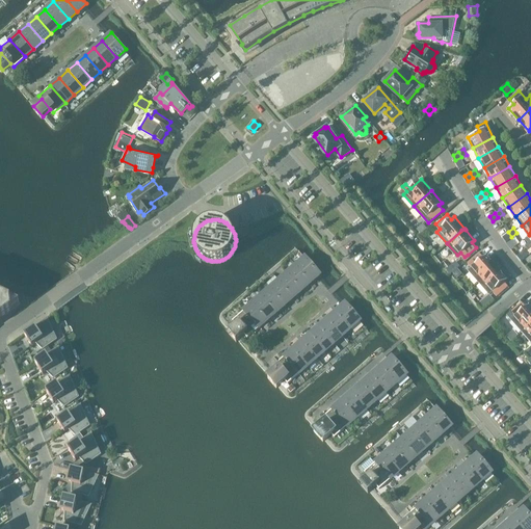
[(511,237),(508,232),(503,236),(507,240),(511,237)]
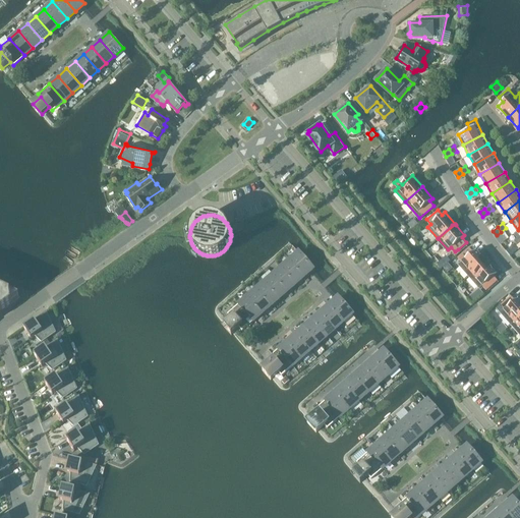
[(515,250),(512,245),(507,249),(511,253),(515,250)]
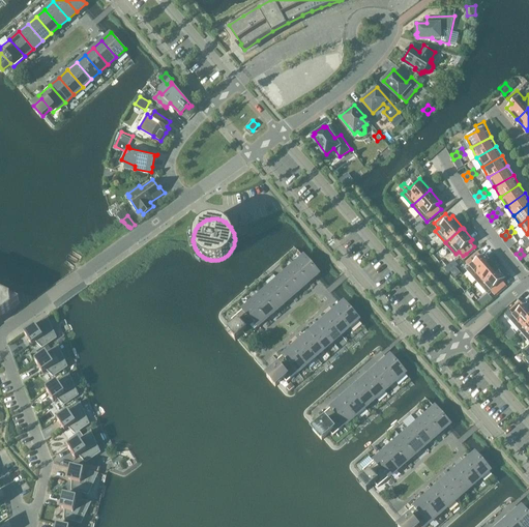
[(470,258),(466,261),(471,265),(468,268),(478,280),(495,265),(485,253),(481,256),(477,251),(470,258)]
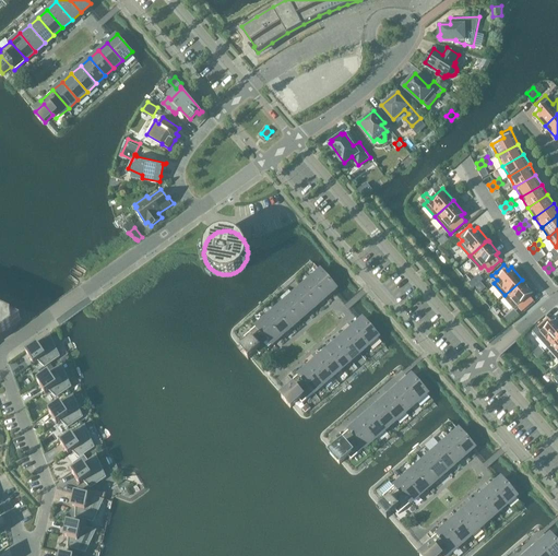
[(321,269),(311,278),(328,295),(337,286),(321,269)]
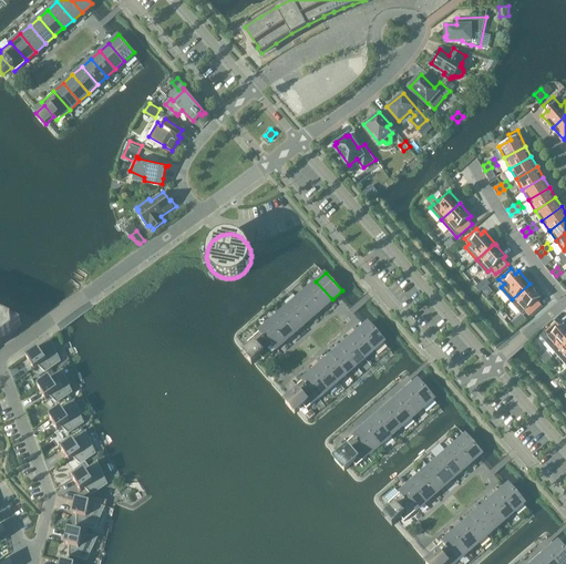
[(476,286),(481,290),(491,282),(486,277),(476,286)]
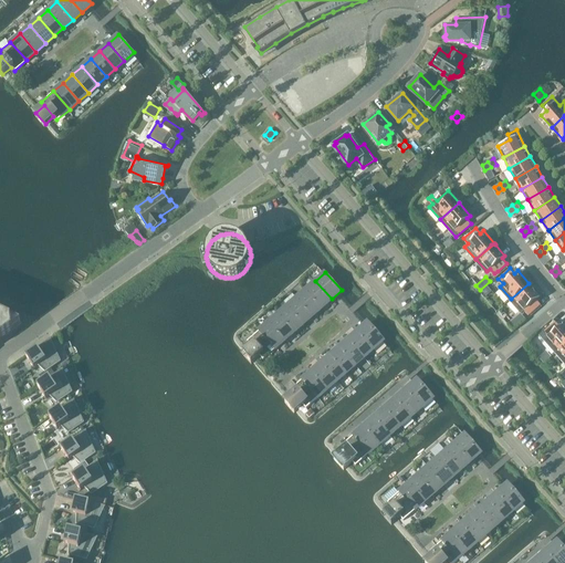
[(315,281),(306,289),(322,306),(332,299),(315,281)]
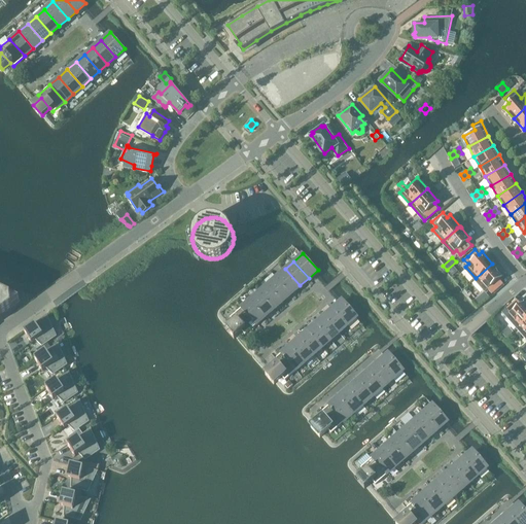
[(492,264),(476,278),(486,289),(488,287),(492,291),(503,282),(499,278),(502,275),(492,264)]
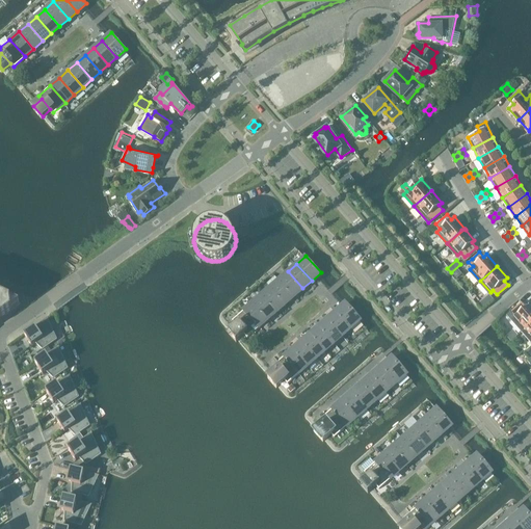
[(288,271),(280,279),(294,295),(302,288),(288,271)]
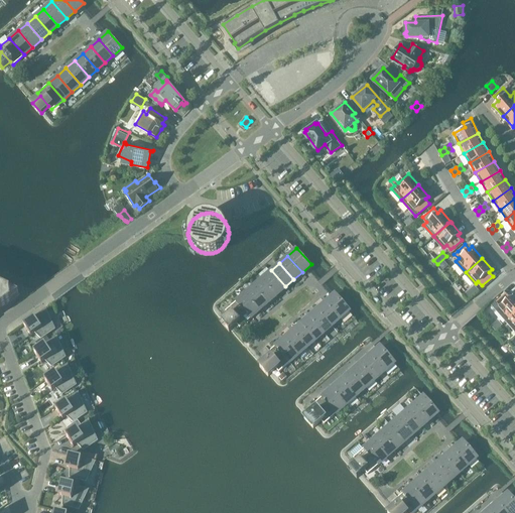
[(271,270),(263,277),(277,293),(285,286),(271,270)]
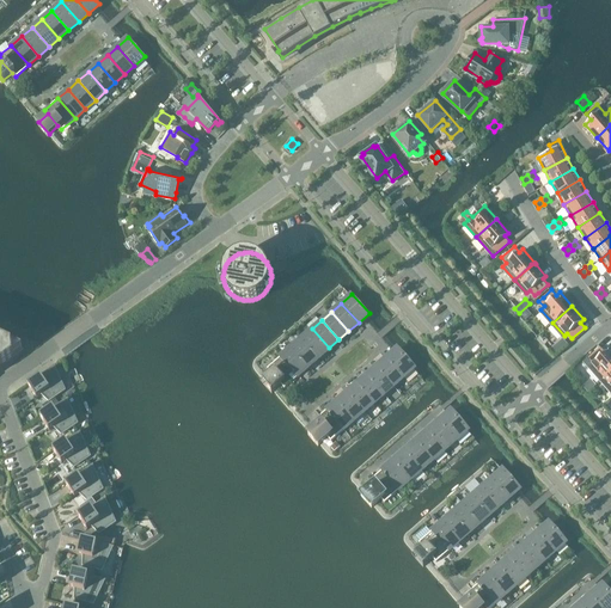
[(312,329),(303,337),(319,356),(329,348),(312,329)]
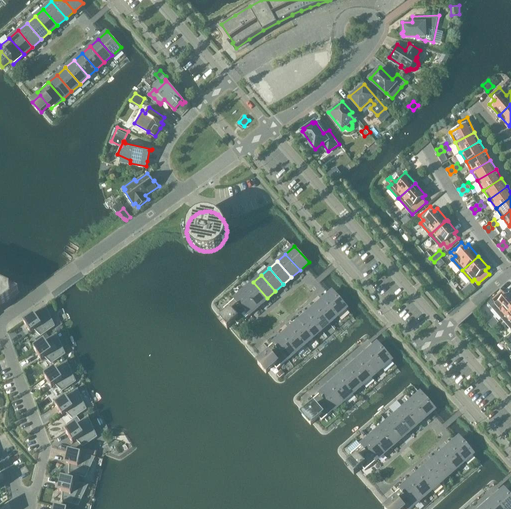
[(0,305),(1,305),(0,304),(0,301),(2,298),(7,301),(20,291),(0,281),(0,305)]
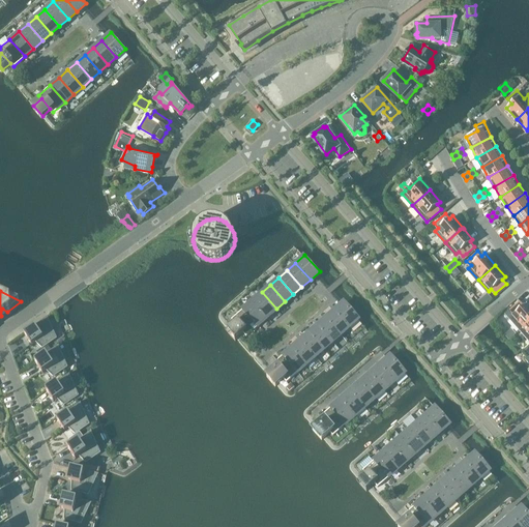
[(262,292),(253,299),(267,317),(276,309),(262,292)]
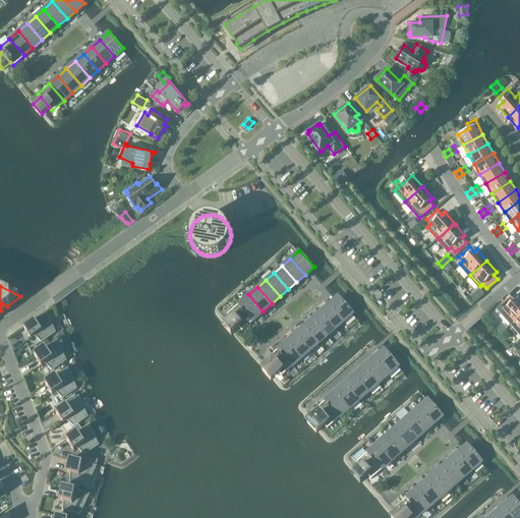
[(473,301),(477,297),(474,293),(469,296),(473,301)]
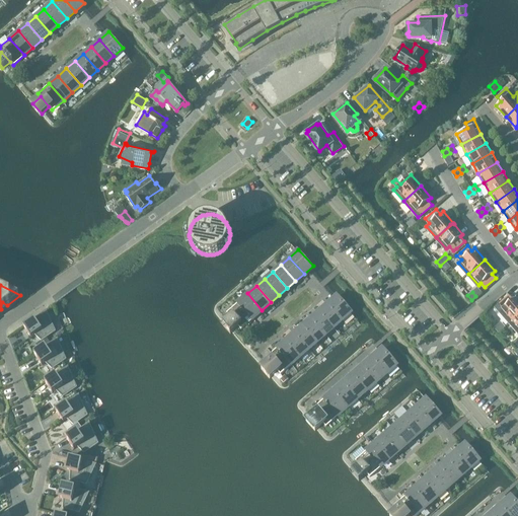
[(247,293),(239,301),(253,317),(262,310),(247,293)]
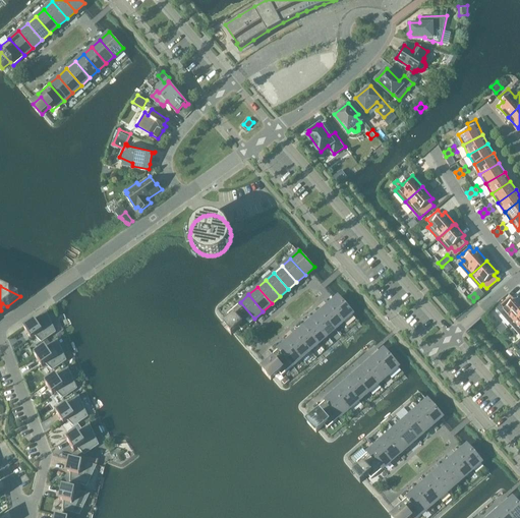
[(339,295),(330,303),(344,320),(353,311),(339,295)]
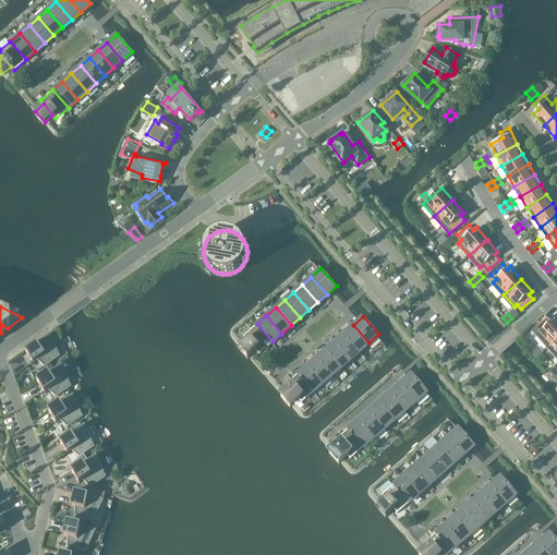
[(537,334),(548,346),(556,338),(556,320),(555,318),(552,321),(547,316),(536,326),(541,332),(537,334)]
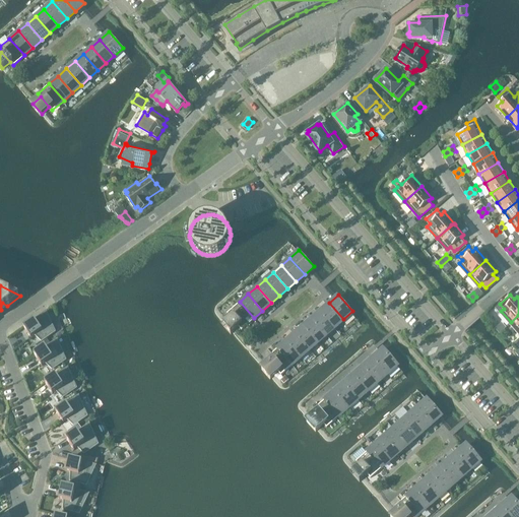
[(231,315),(240,325),(243,328),(254,318),(240,302),(228,312),(231,315)]
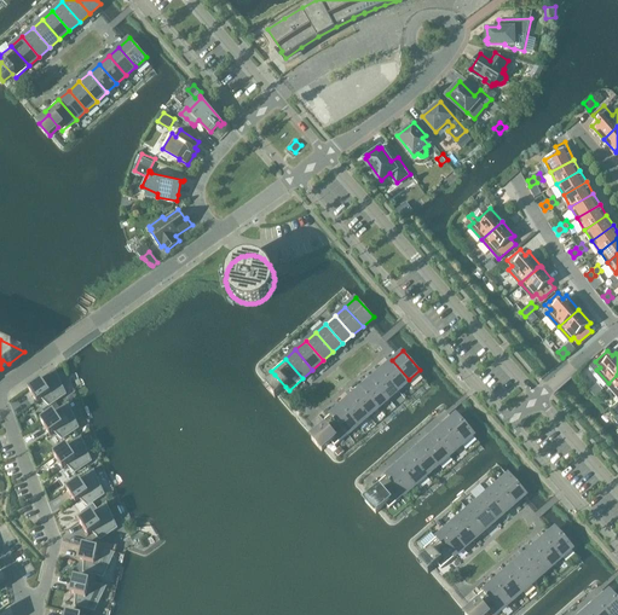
[(392,360),(382,369),(399,388),(409,379),(392,360)]
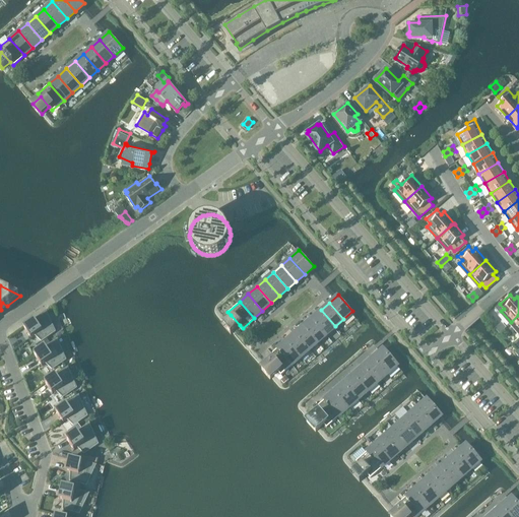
[(36,333),(43,339),(56,329),(47,309),(24,325),(31,336),(36,333)]
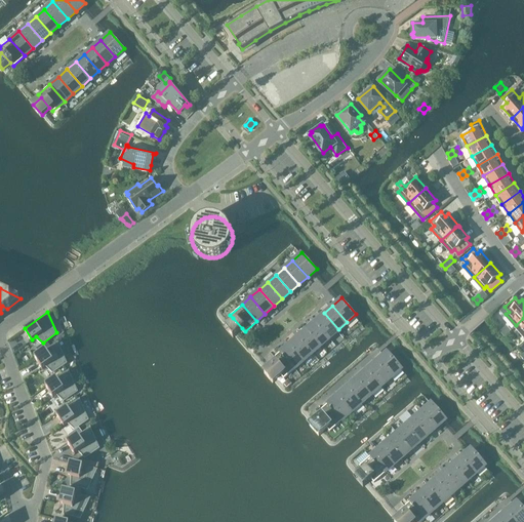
[(324,313),(316,320),(330,337),(338,329),(324,313)]
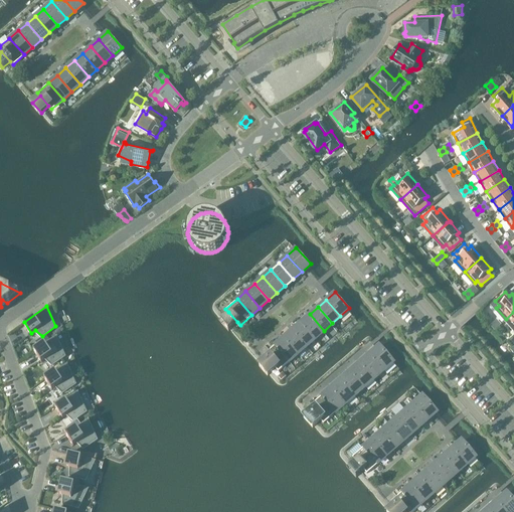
[(237,322),(228,312),(221,319),(229,328),(237,322)]
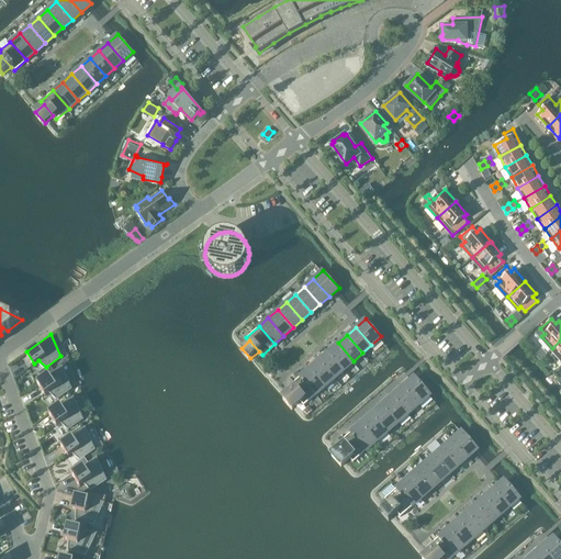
[(338,343),(329,350),(345,369),(354,361),(338,343)]
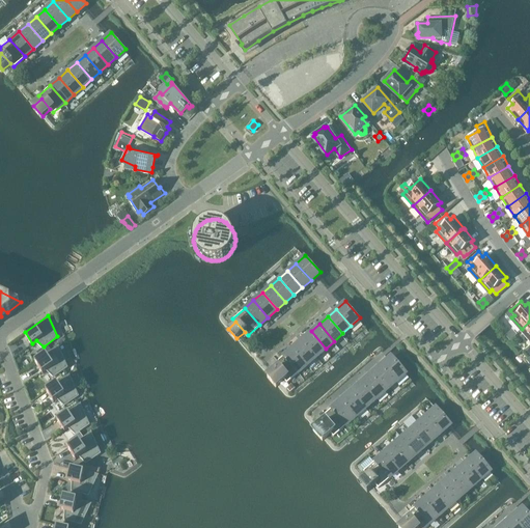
[(311,331),(302,338),(317,356),(326,349),(311,331)]
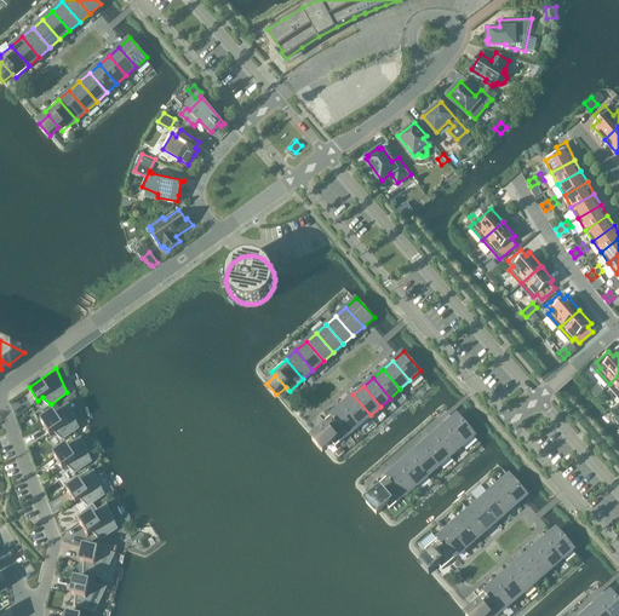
[(353,395),(343,404),(360,424),(371,415),(353,395)]
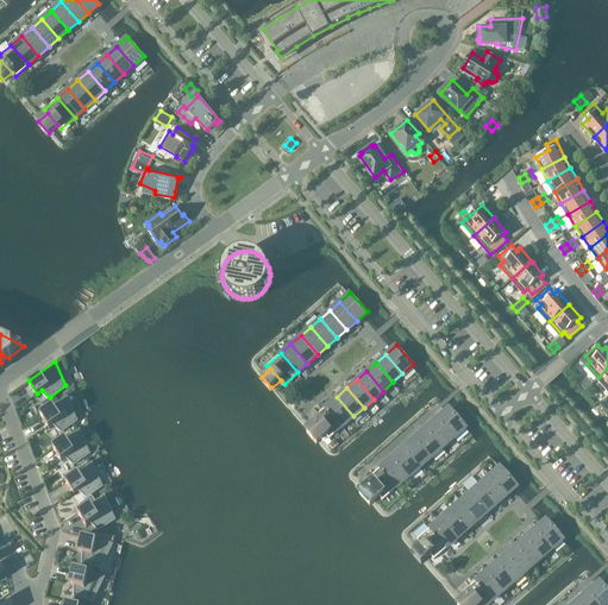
[(77,418),(67,395),(41,414),(50,426),(55,422),(62,429),(77,418)]
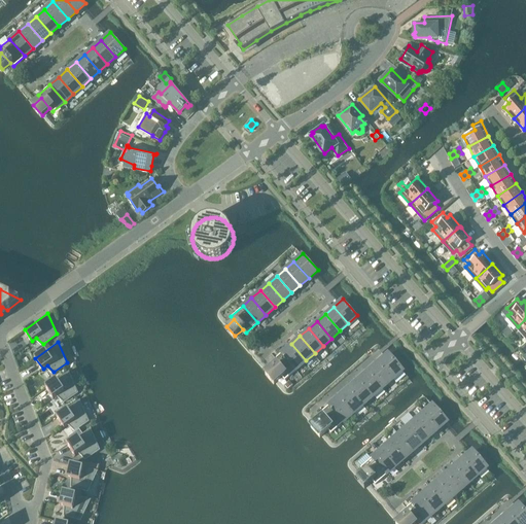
[(291,344),(282,351),(296,369),(306,360),(291,344)]
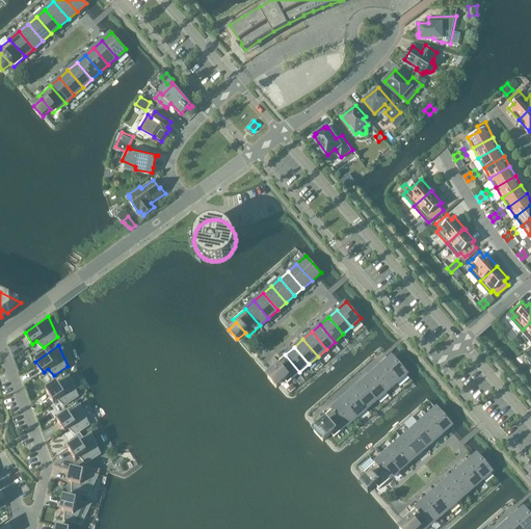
[(273,365),(276,368),(285,378),(288,381),(299,372),(285,354),(273,365)]
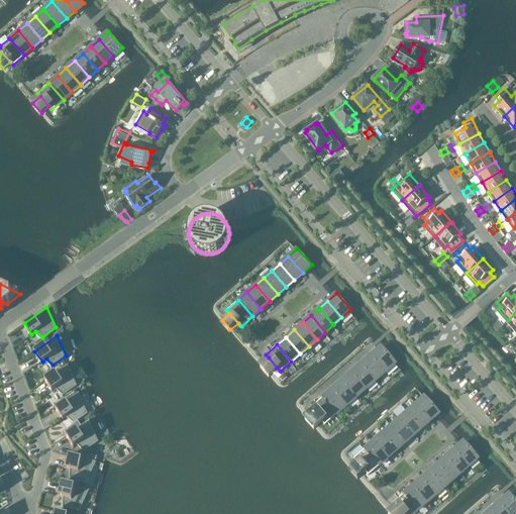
[(382,345),(370,355),(385,372),(396,362),(382,345)]
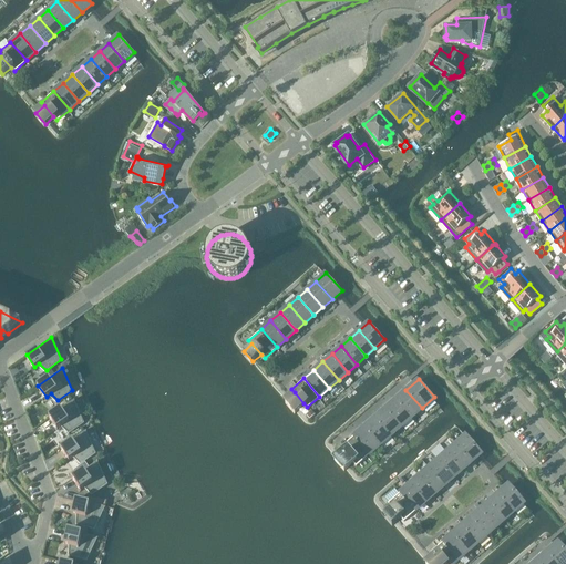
[(405,390),(395,399),(411,417),(422,408),(405,390)]
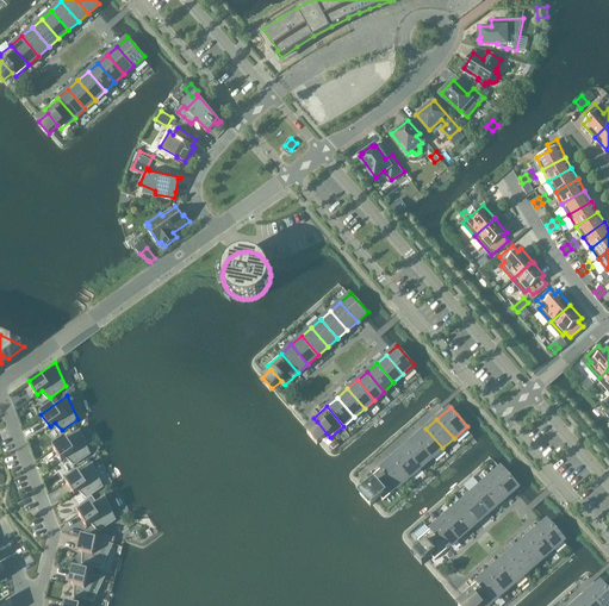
[(327,433),(317,422),(308,430),(318,442),(327,433)]
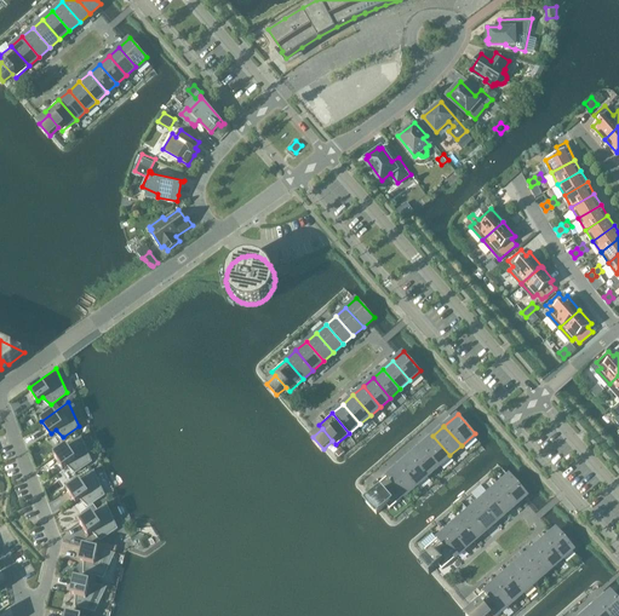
[(92,460),(81,436),(55,454),(64,467),(69,464),(76,471),(92,460)]
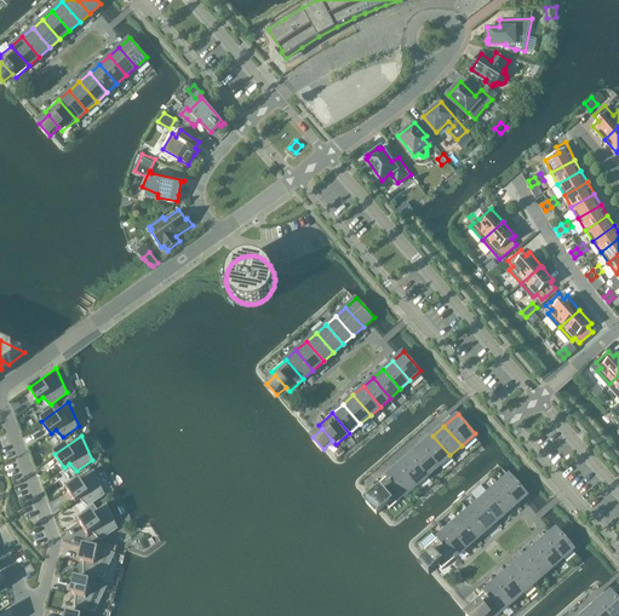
[(433,436),(420,445),(439,466),(450,455),(433,436)]
